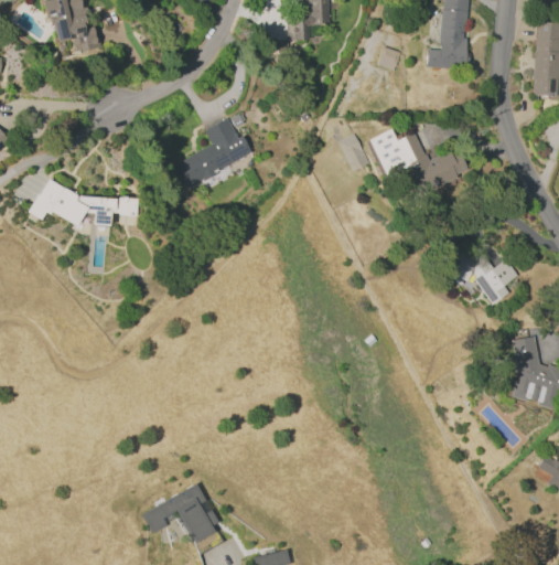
[(88,22),(84,0),(47,0),(55,42),(76,38),(79,52),(104,48),(98,21),(88,22)]
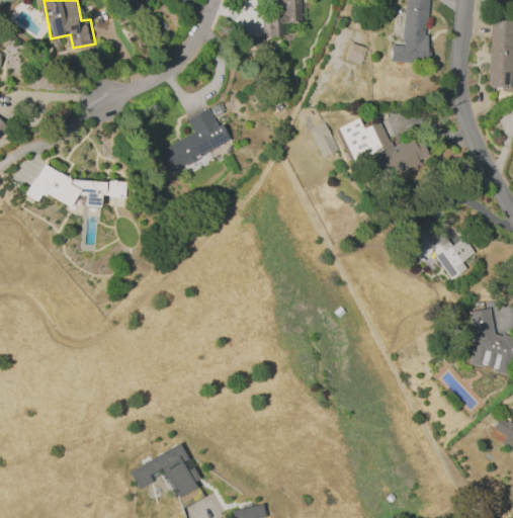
[(276,0),(279,15),(264,16),(267,37),(285,35),(283,24),(307,21),(304,1),(309,0),(308,0),(276,0)]
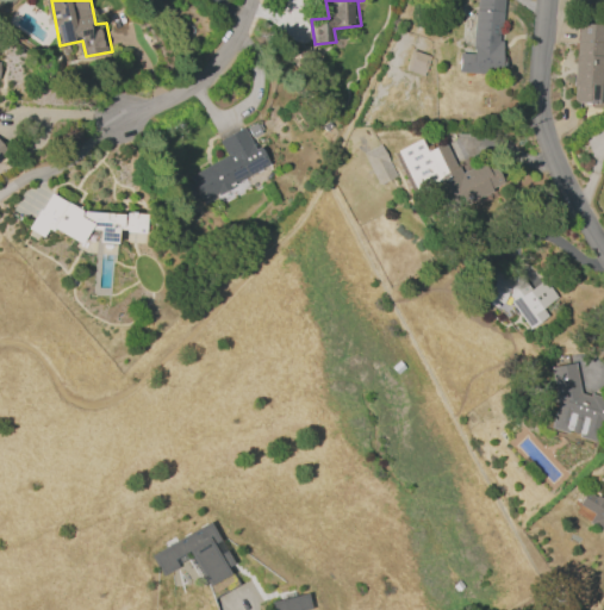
[(462,70),(504,74),(509,0),(480,0),(477,54),(464,53),(462,70)]
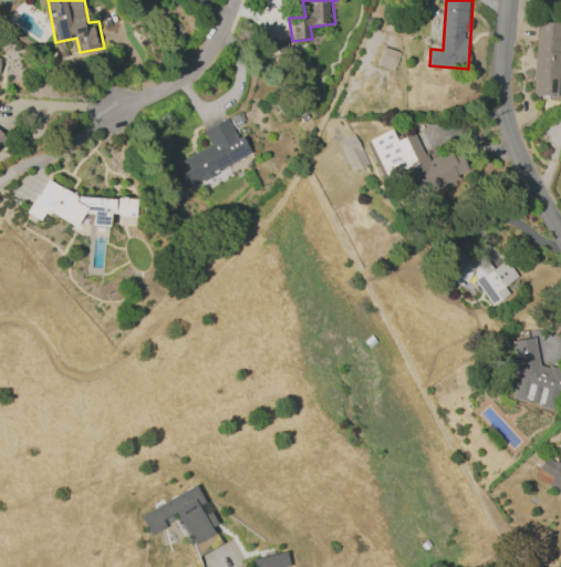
[(560,18),(539,18),(538,95),(560,96),(560,18)]
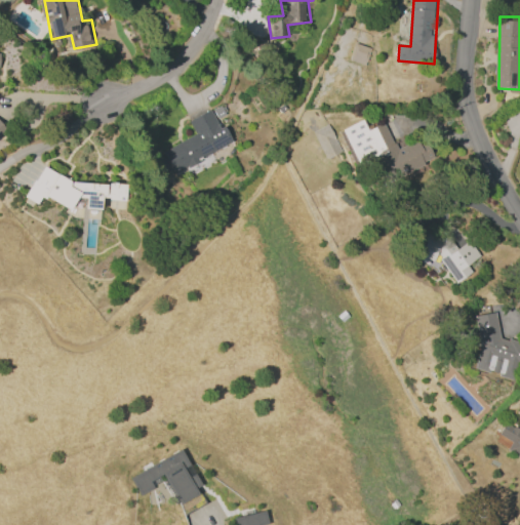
[(369,66),(373,47),(357,43),(353,62),(369,66)]
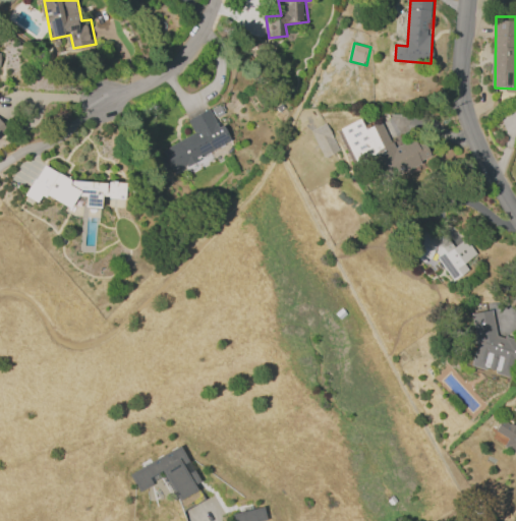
[(197,134),(158,155),(166,172),(174,168),(176,171),(234,141),(226,124),(221,126),(212,109),(190,120),(197,134)]
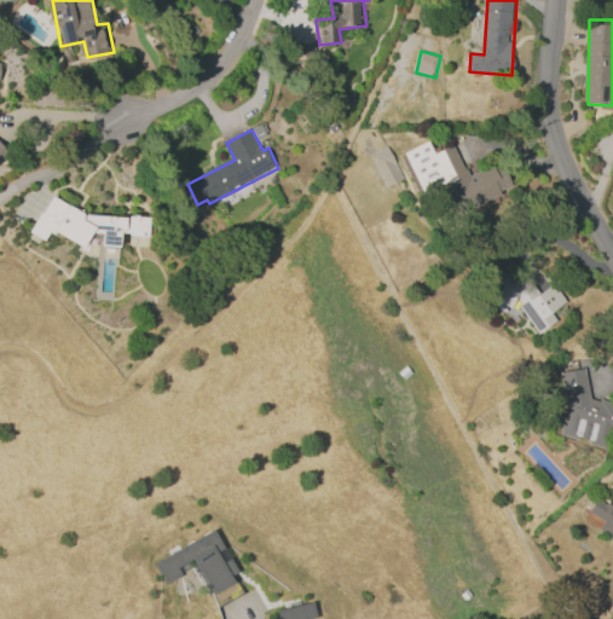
[(0,165),(13,154),(0,138),(0,165)]
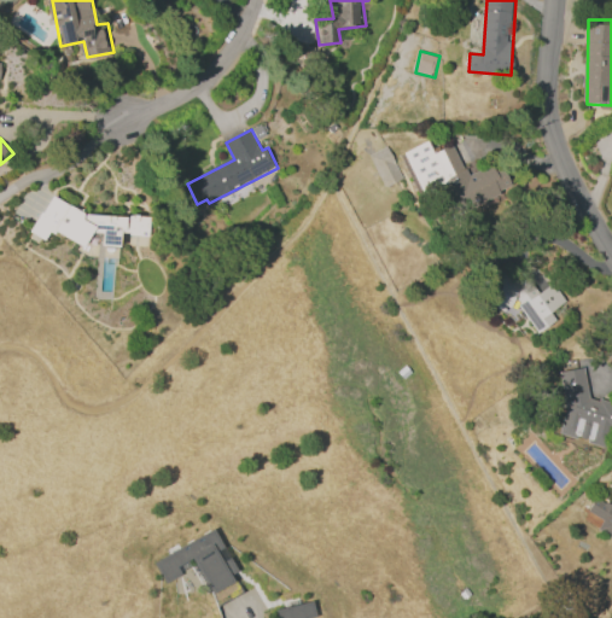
[(423,193),(447,184),(459,213),(516,190),(503,161),(473,174),(471,165),(466,168),(456,144),(436,152),(431,140),(406,151),(423,193)]
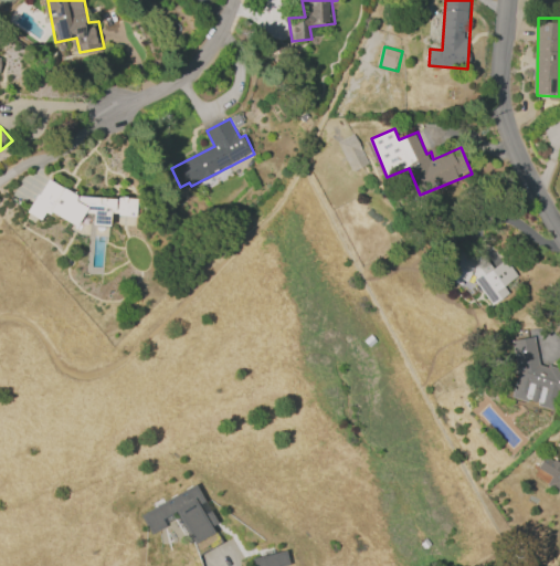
[(354,171),(371,164),(359,134),(341,140),(354,171)]
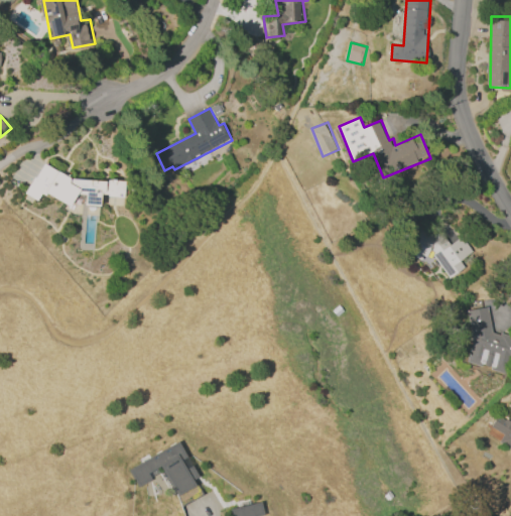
[(27,194),(40,201),(43,195),(49,195),(72,206),(78,195),(88,195),(87,205),(102,206),(103,192),(111,197),(125,198),(126,181),(75,178),(43,162),(27,194)]
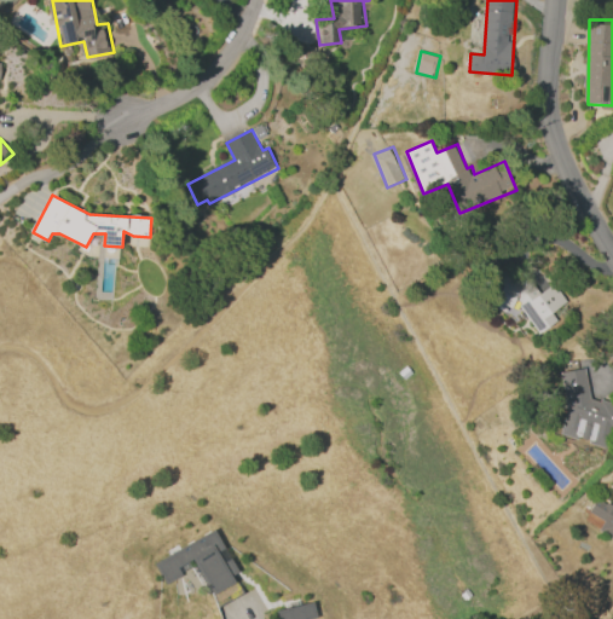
[(541,333),(561,320),(555,312),(571,302),(559,283),(544,293),(536,279),(530,283),(513,276),(509,270),(495,264),(483,290),(491,305),(516,316),(526,310),(541,333)]
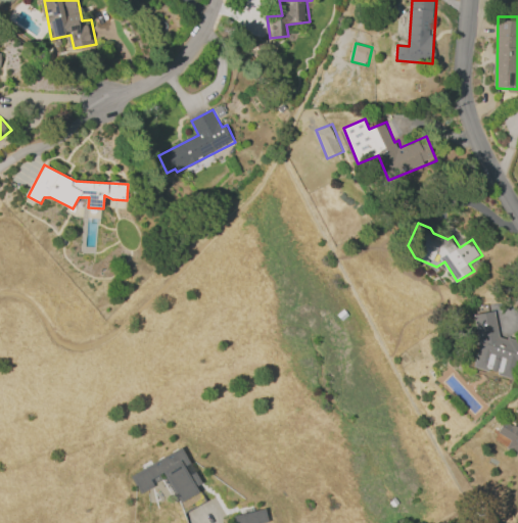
[(476,314),(479,335),(478,338),(479,347),(475,367),(516,378),(517,373),(517,339),(510,337),(502,338),(498,311),(476,314)]
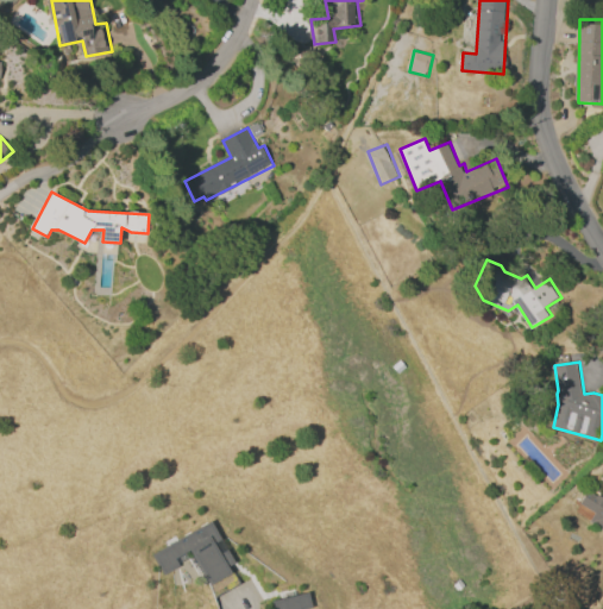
[(155,553),(165,575),(182,566),(180,559),(194,552),(209,583),(239,567),(227,544),(226,545),(214,521),(155,553)]
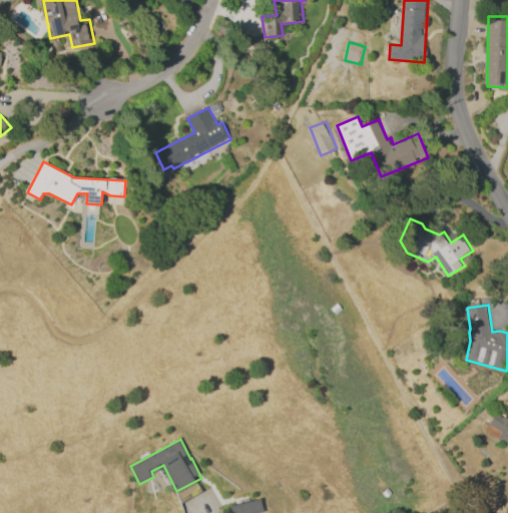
[(264,512),(262,500),(231,504),(232,512),(264,512)]
